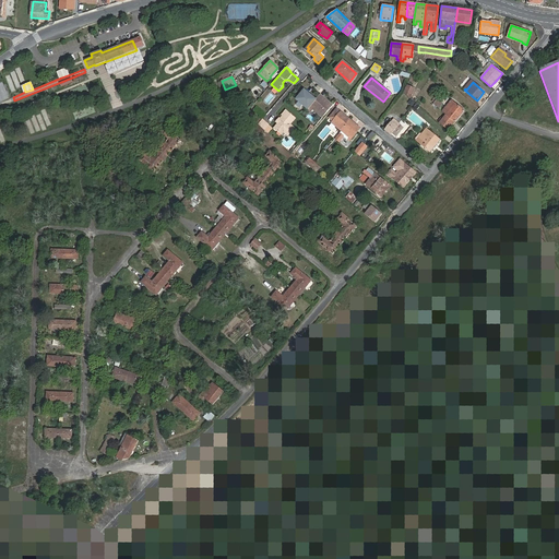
[(409,97),(414,88),(407,85),(404,93),(409,97)]
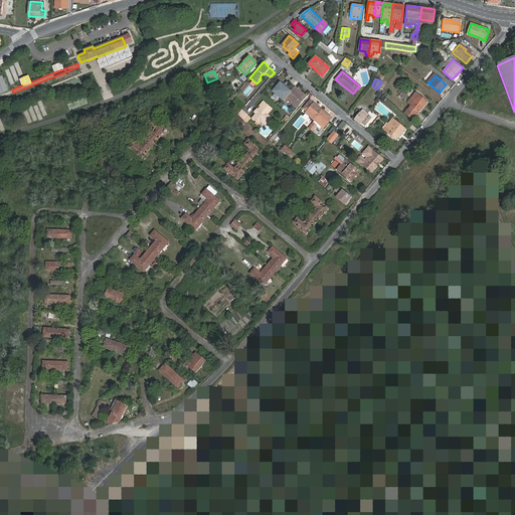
[(283,100),(291,92),(280,82),(273,91),(283,100)]
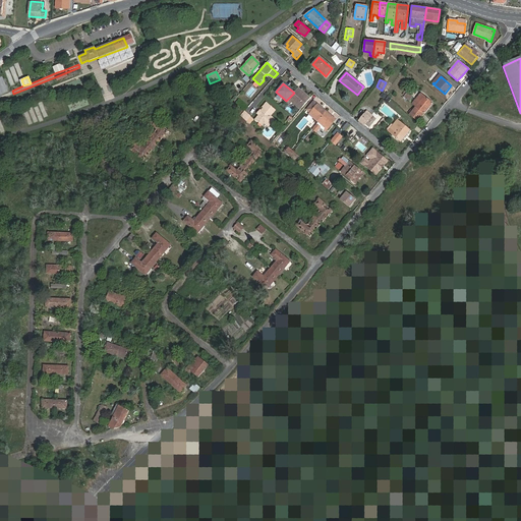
[(310,98),(298,88),(294,93),(286,101),(290,104),(292,102),(300,110),(310,98)]
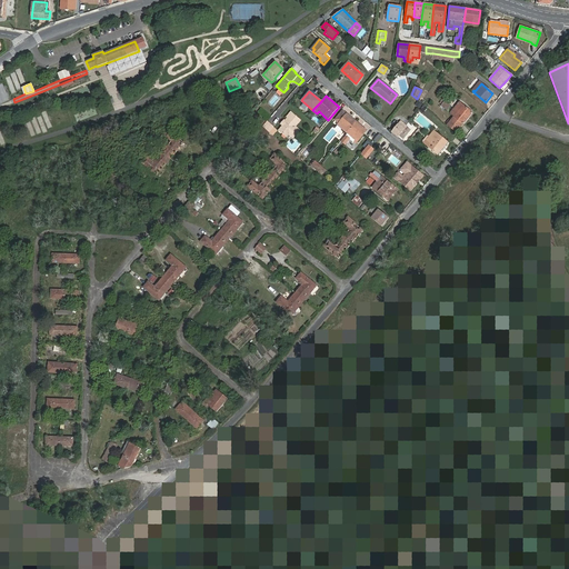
[(450,106),(443,99),(440,102),(442,105),(442,106),(447,110),(450,106)]
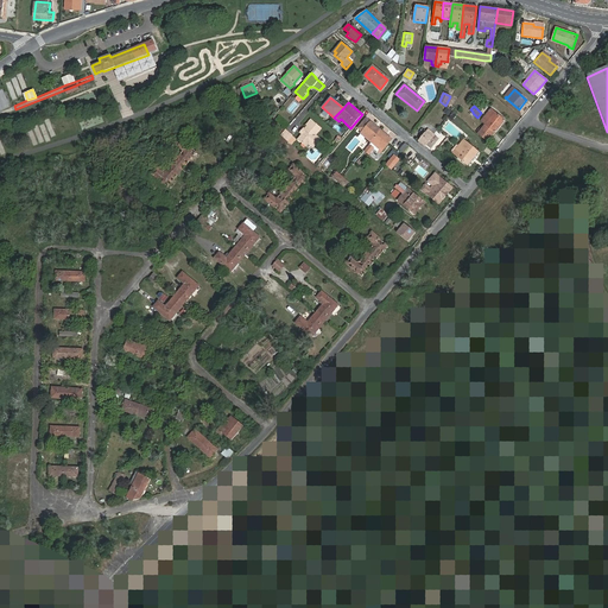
[(505,121),(491,109),(481,121),(486,124),(477,133),(487,141),(494,132),(495,132),(505,121)]
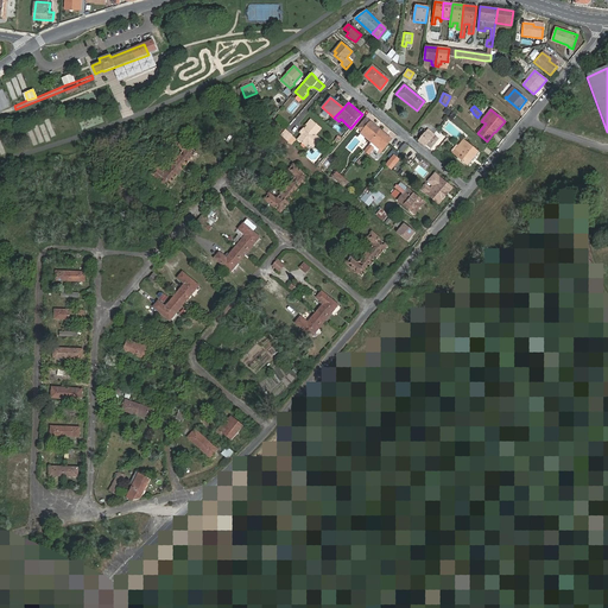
[(371,141),(381,131),(371,121),(366,119),(359,127),(363,131),(361,133),(371,141)]
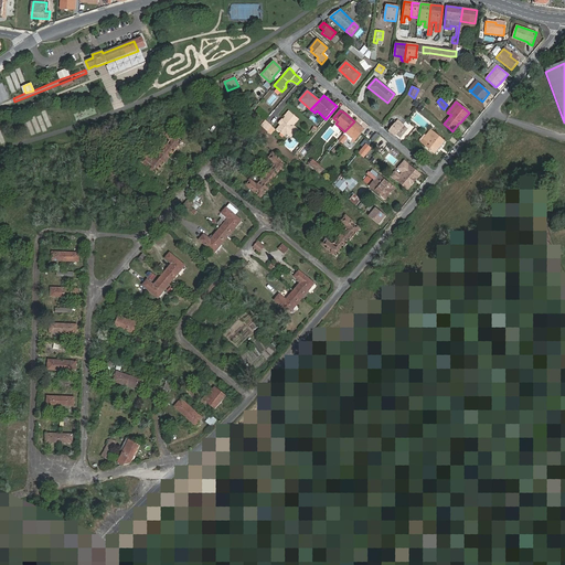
[(284,121),(281,125),(277,129),(280,132),(283,130),(286,132),(289,136),(292,135),(296,131),(296,128),(292,126),(298,119),(290,112),(283,120),(284,121)]
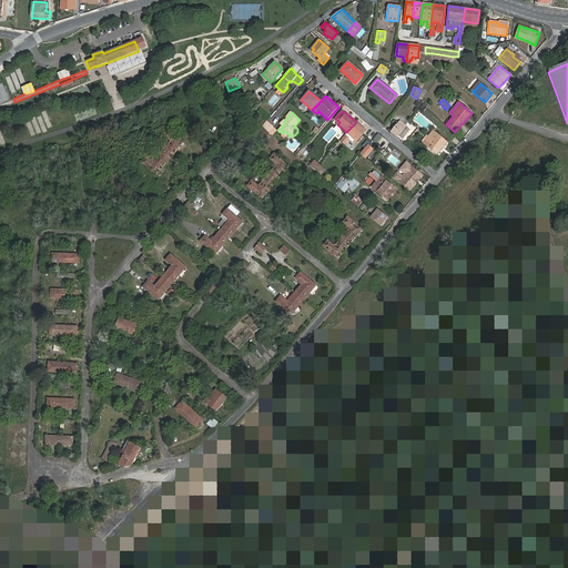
[(281,123),(283,125),(285,122),(284,121),(292,112),(291,112),(281,123)]
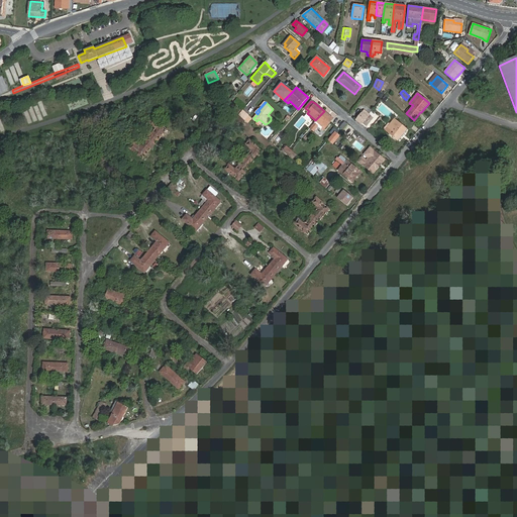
[(224,114),(217,107),(213,112),(220,118),(224,114)]
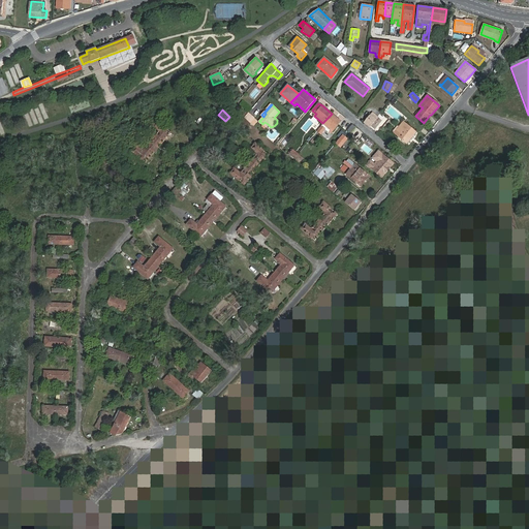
[(248,113),(244,118),(250,123),(254,118),(248,113)]
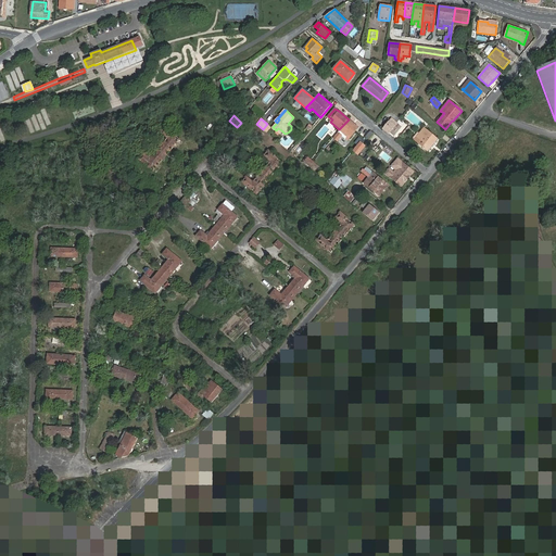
[(357,127),(349,119),(339,129),(339,130),(340,130),(335,137),(338,140),(343,134),(349,138),(357,127)]
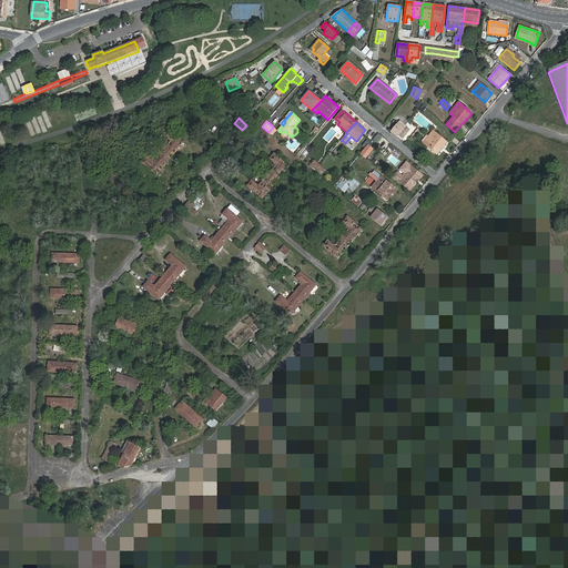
[(403,129),(397,123),(391,132),(396,137),(403,129)]
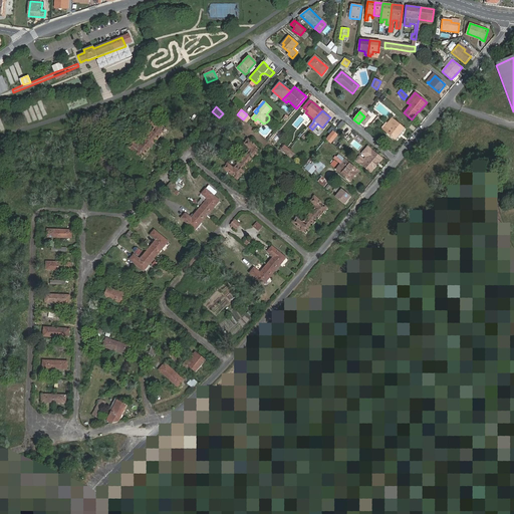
[(147,138),(155,144),(167,129),(154,117),(150,121),(155,126),(156,126),(155,129),(147,138)]
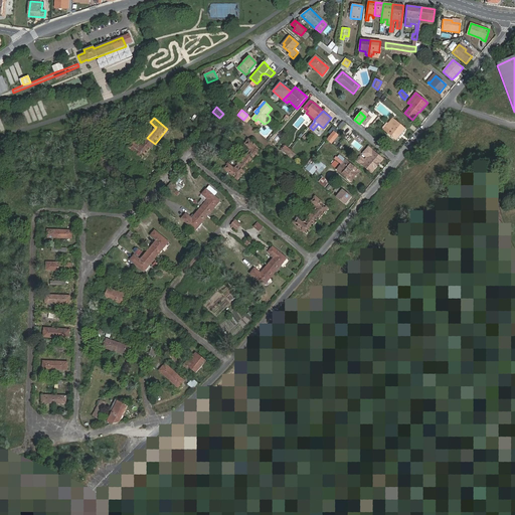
[(391,127),(386,133),(395,141),(405,129),(393,118),(388,124),(391,127)]
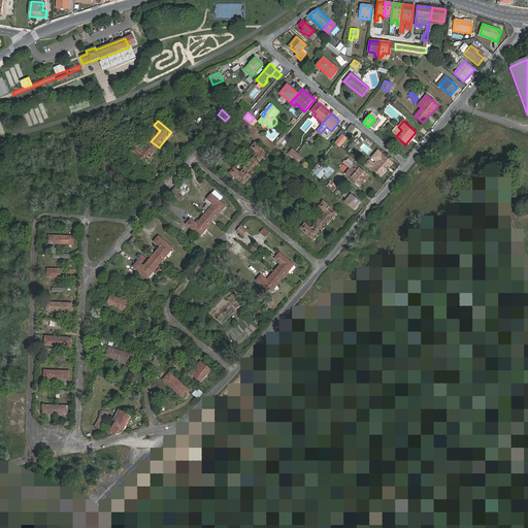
[(350,132),(355,127),(352,124),(347,130),(350,132)]
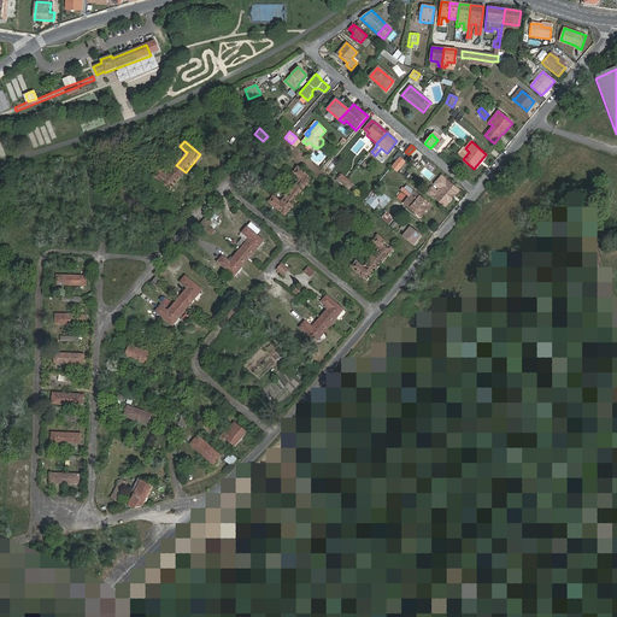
[(458,154),(463,159),(469,152),(465,148),(464,147),(463,147),(458,153),(458,154)]
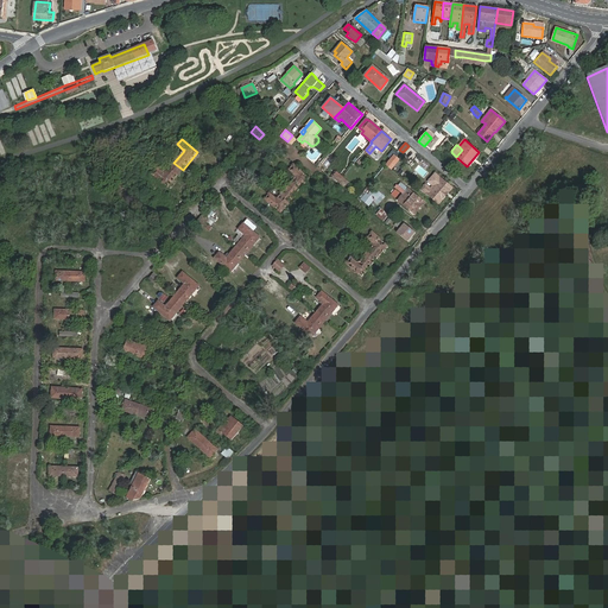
[(398,159),(393,156),(386,165),(391,169),(398,159)]
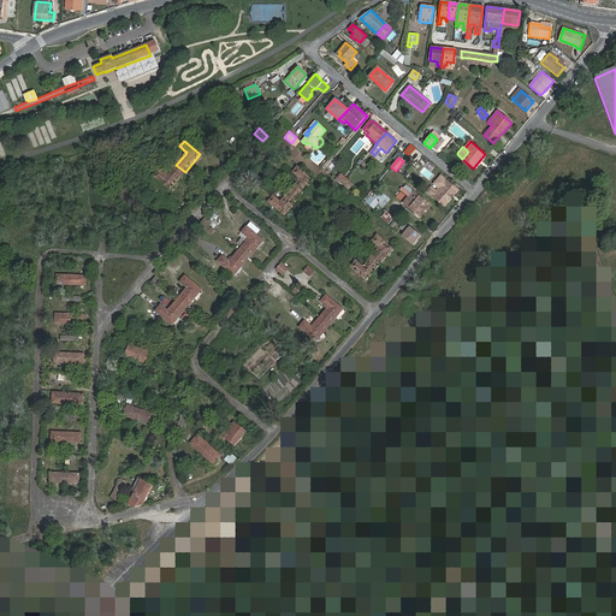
[(171,189),(185,172),(176,165),(167,175),(166,176),(165,176),(159,170),(154,176),(171,189)]
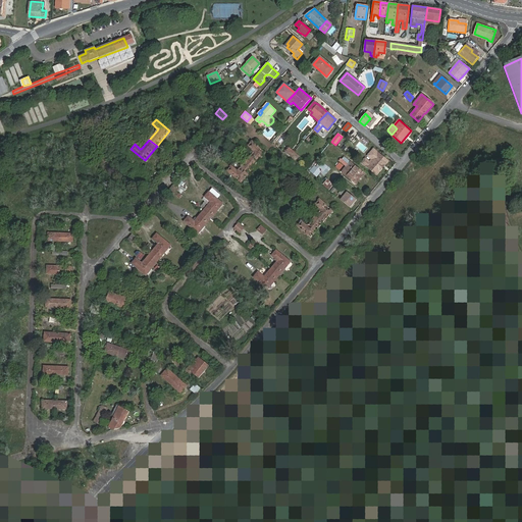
[(245,161),(253,167),(264,152),(252,141),(247,146),(253,151),(245,161)]
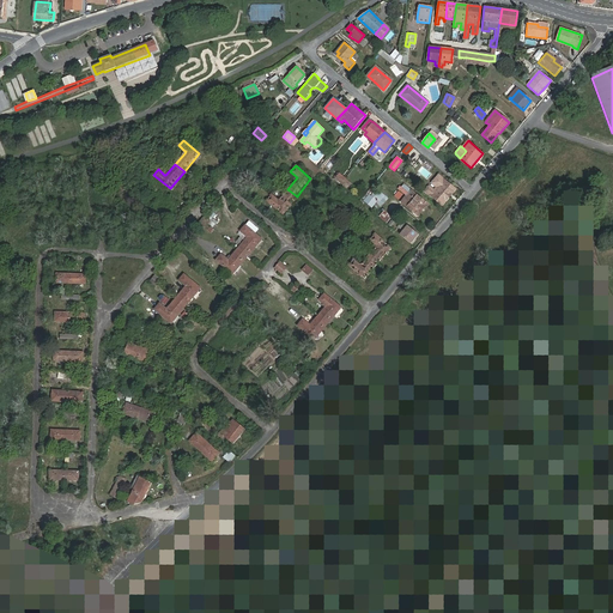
[(455,189),(443,180),(430,195),(431,195),(430,196),(432,199),(434,198),(442,205),(455,189)]
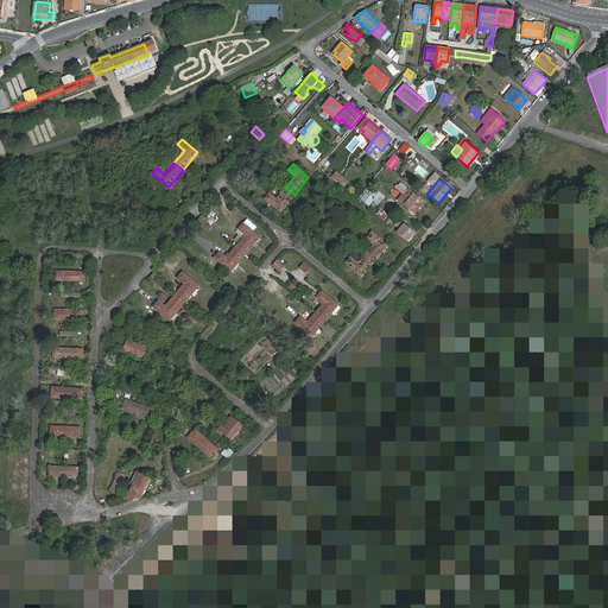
[(280,213),(295,195),(285,188),(277,200),(270,194),(265,200),(280,213)]
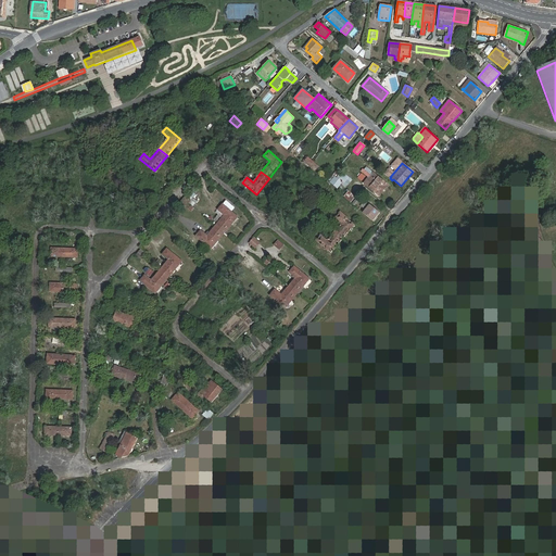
[(342,185),(346,179),(340,174),(339,174),(336,172),(328,180),(337,187),(341,182),(342,185)]
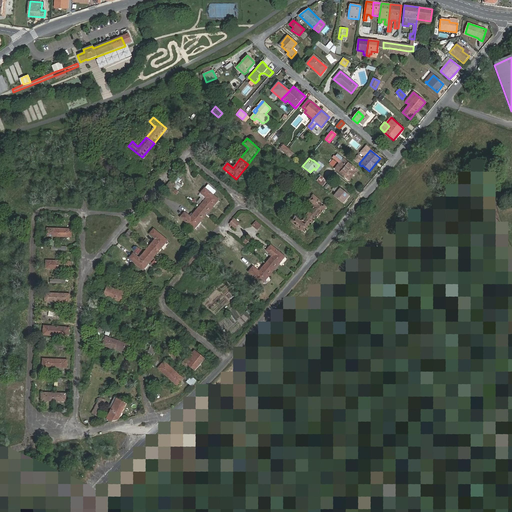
[(279,162),(274,168),(279,172),(284,166),(279,162)]
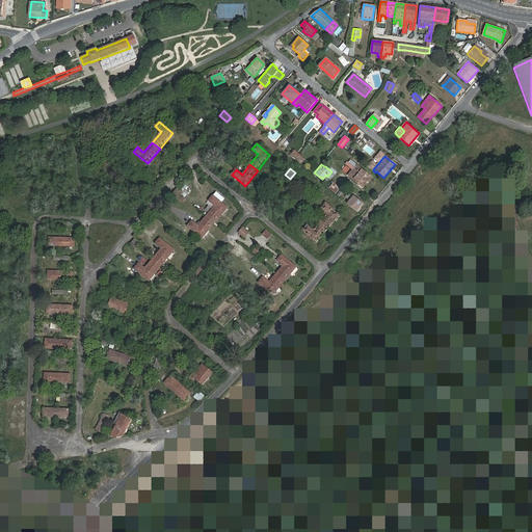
[(370,177),(360,168),(351,178),(362,187),(370,177)]
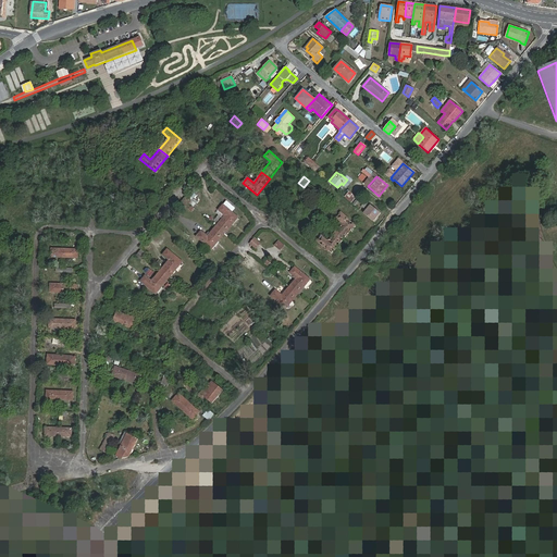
[(371,205),(363,213),(373,221),(380,213),(371,205)]
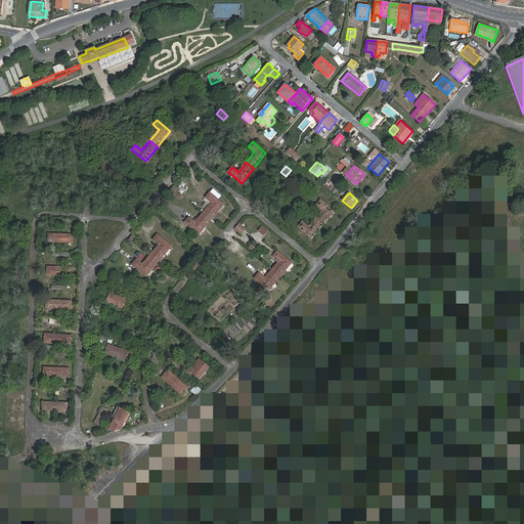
[(212,204),(204,214),(211,220),(223,205),(210,193),(206,199),(212,204)]
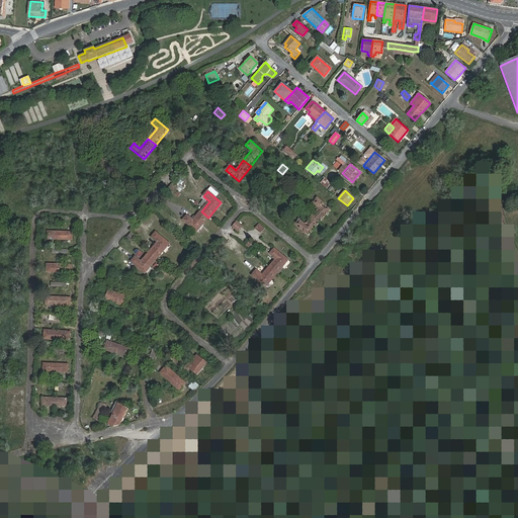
[(312,216),(319,223),(330,208),(317,198),(313,202),(317,206),(318,207),(317,208),(312,216)]
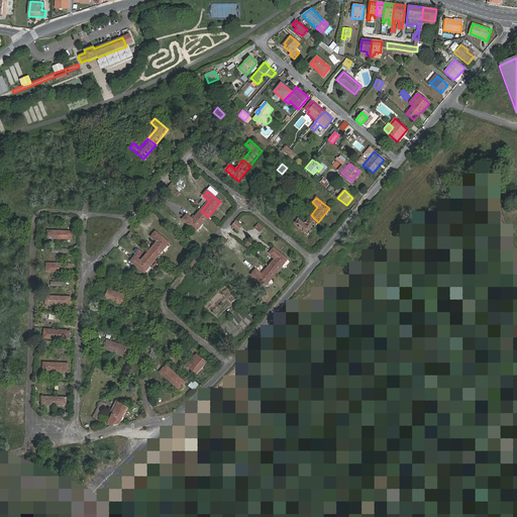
[(208,217),(201,211),(193,220),(187,216),(183,220),(196,231),(208,217)]
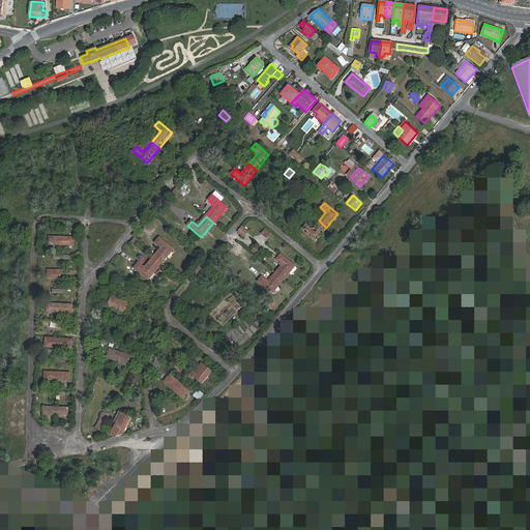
[(316,241),(326,228),(319,221),(313,229),(312,229),(311,229),(305,225),(301,230),(316,241)]
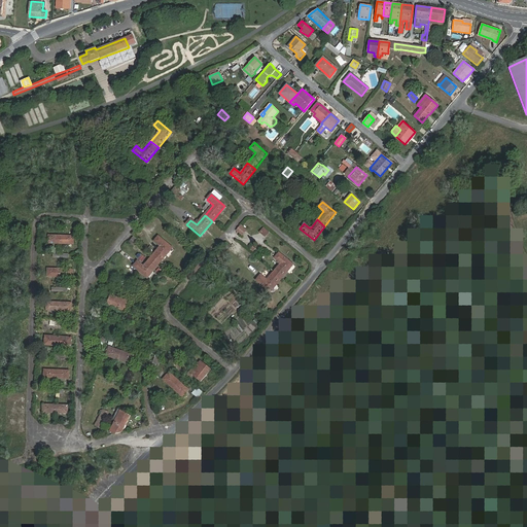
[(269,232),(262,226),(258,232),(265,237),(269,232)]
